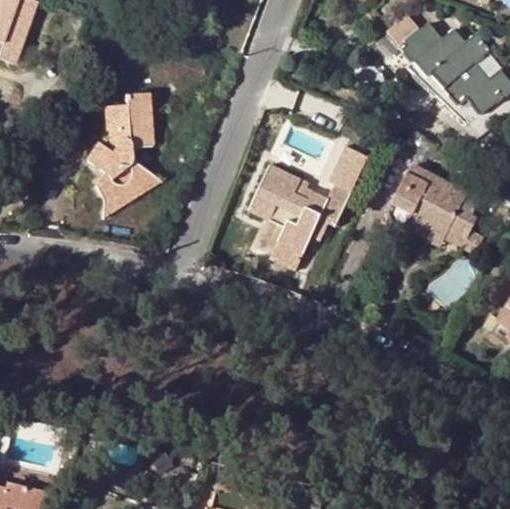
[(0,0),(0,58),(16,65),(38,2),(32,0),(0,0)]
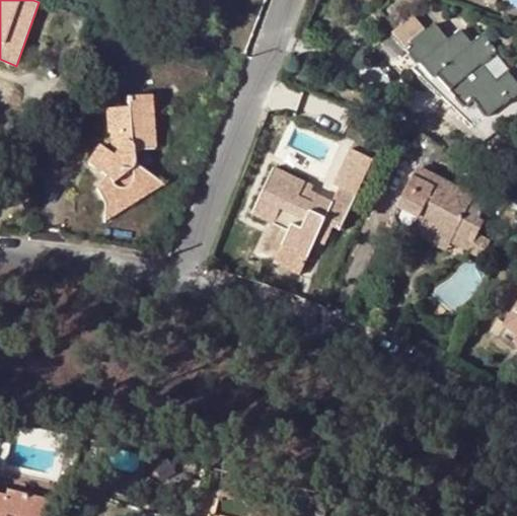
[(416,17),(394,34),(418,62),(414,66),(451,102),(450,104),(457,112),(458,109),(465,117),(464,119),(472,126),(516,89),(516,80),(509,70),(497,79),(484,62),(498,50),(484,33),(472,43),(462,28),(449,40),(436,24),(427,30),(416,17)]
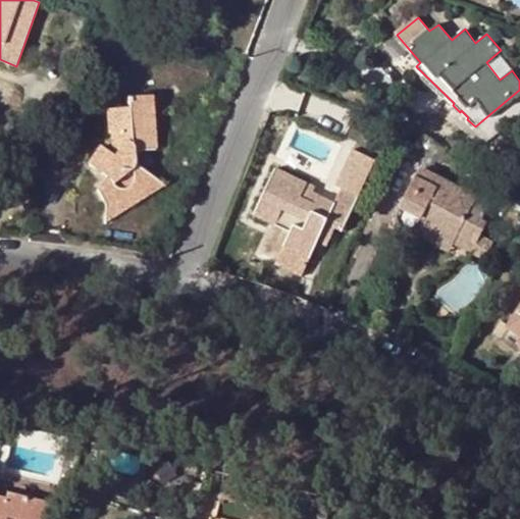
[(99,189),(107,202),(119,194),(131,202),(151,173),(136,164),(135,151),(156,148),(152,95),(128,97),(130,106),(106,109),(109,131),(125,138),(114,154),(110,151),(100,144),(89,161),(107,174),(99,189)]
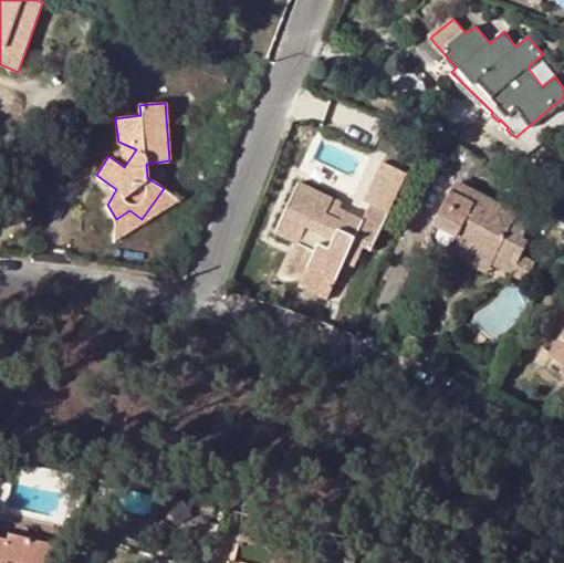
[(118,142),(119,164),(124,167),(136,149),(118,142)]
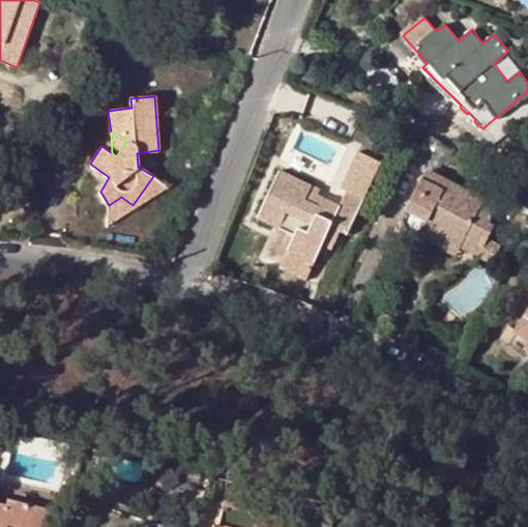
[(260,217),(275,226),(281,228),(296,235),(289,252),(315,263),(323,243),(331,226),(341,230),(348,233),(382,160),(357,150),(342,185),(348,188),(342,205),(325,198),(320,207),(306,200),(311,191),(313,185),(282,171),(260,217)]
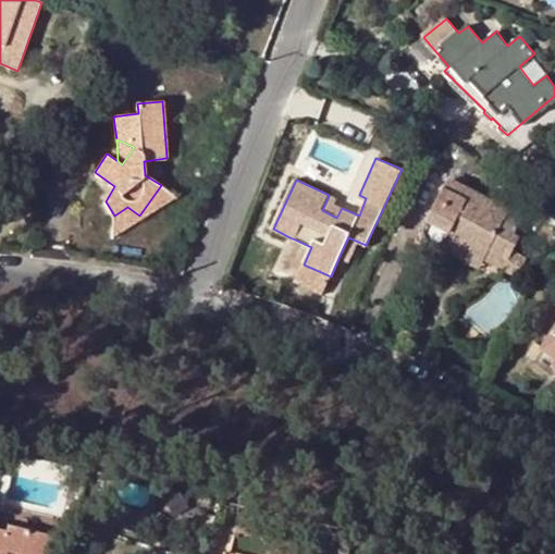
[(438,245),(441,246),(444,243),(446,237),(485,258),(490,249),(510,259),(522,235),(516,233),(525,216),(451,179),(424,233),(424,236),(426,238),(427,242),(431,244),(438,245)]
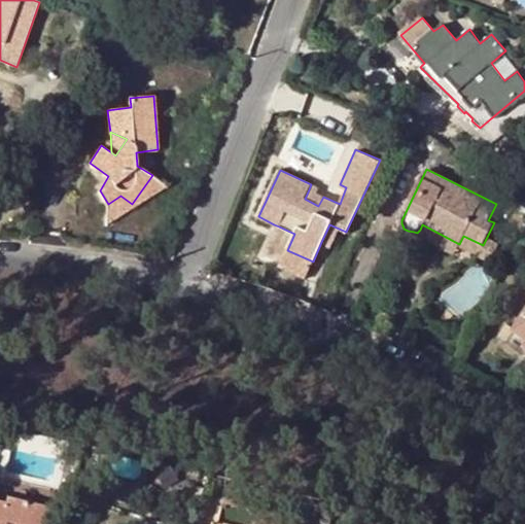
[(120,196),(108,204),(106,215),(107,221),(168,185),(152,175),(132,204),(120,196)]
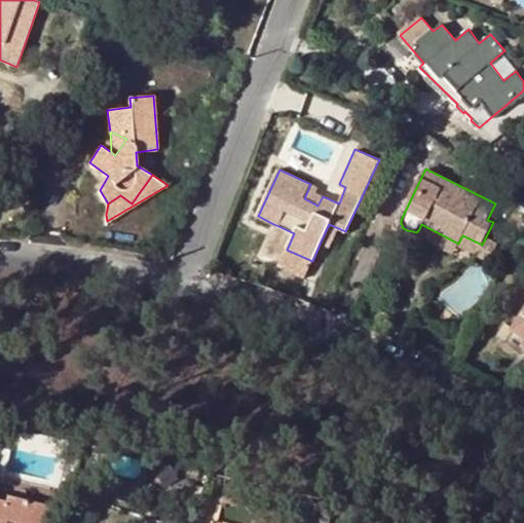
[(323,196),(308,189),(304,198),(317,206),(323,196)]
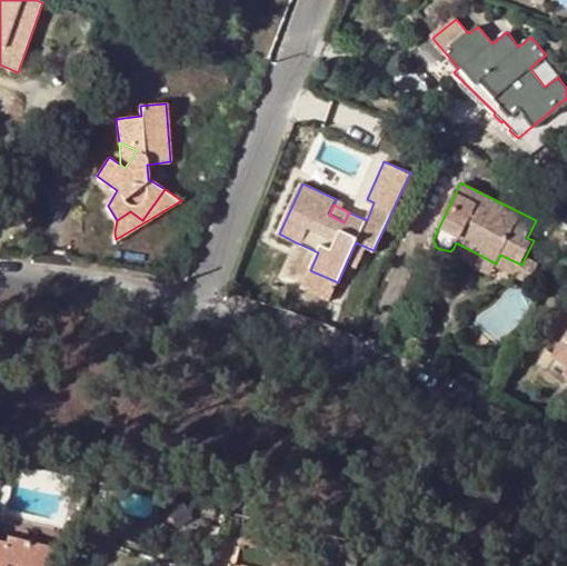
[(301,245),(296,242),(289,254),(296,257),(301,245)]
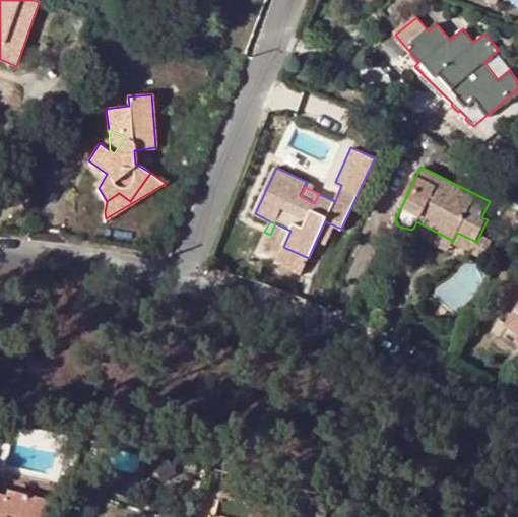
[(327,243),(334,225),(325,221),(317,239),(327,243)]
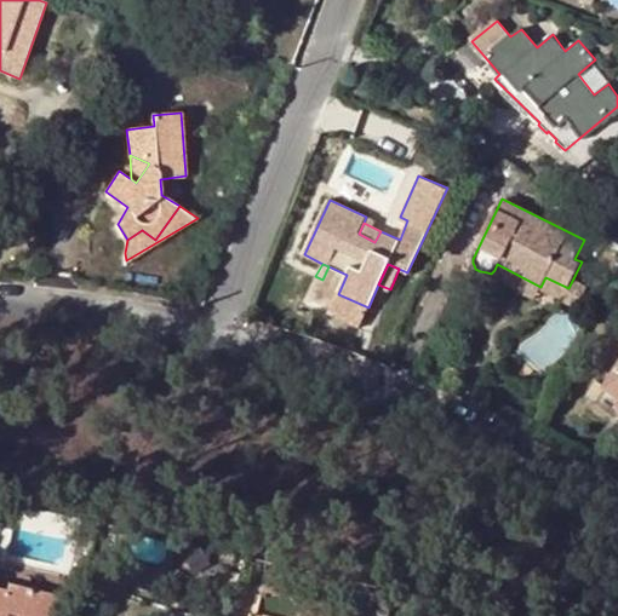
[(495,270),(491,274),(536,297),(541,287),(497,264),(495,270)]
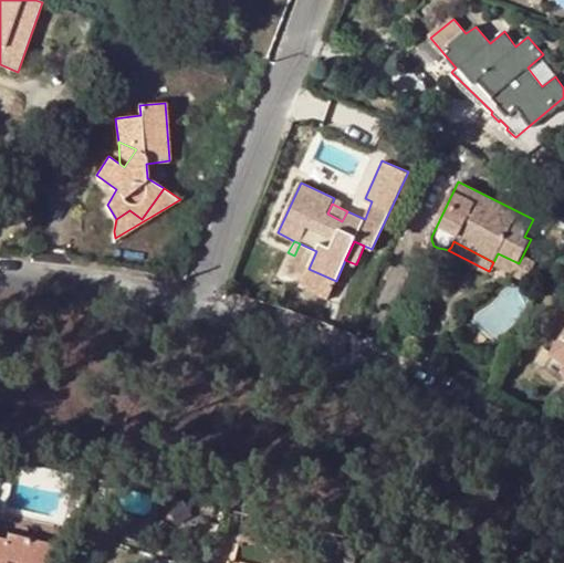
[(514,272),(519,263),(498,253),(493,262),(514,272)]
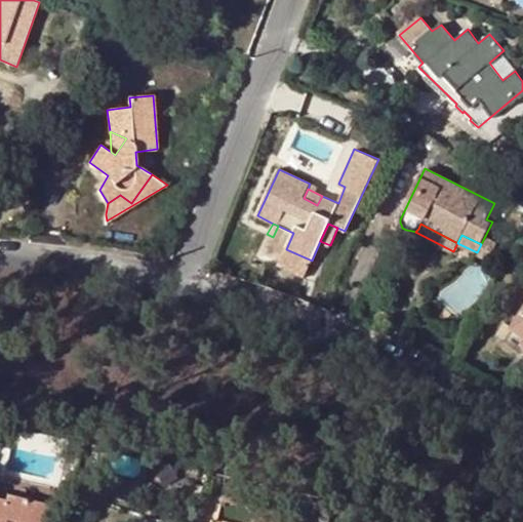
[(312,261),(286,249),(281,257),(308,270),(312,261)]
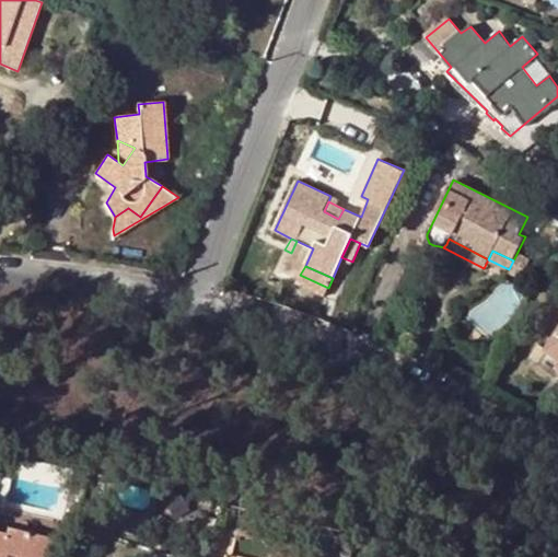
[(557,333),(547,349),(557,356),(557,333)]
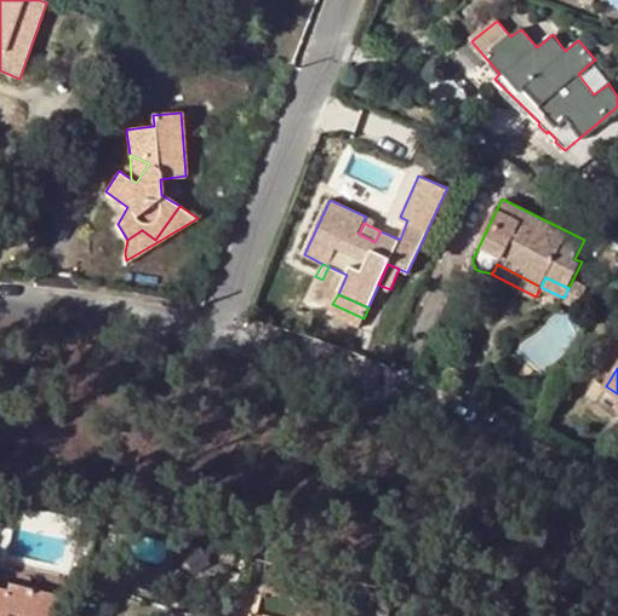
[(0,615),(51,615),(56,596),(12,585),(10,593),(0,589),(0,615)]
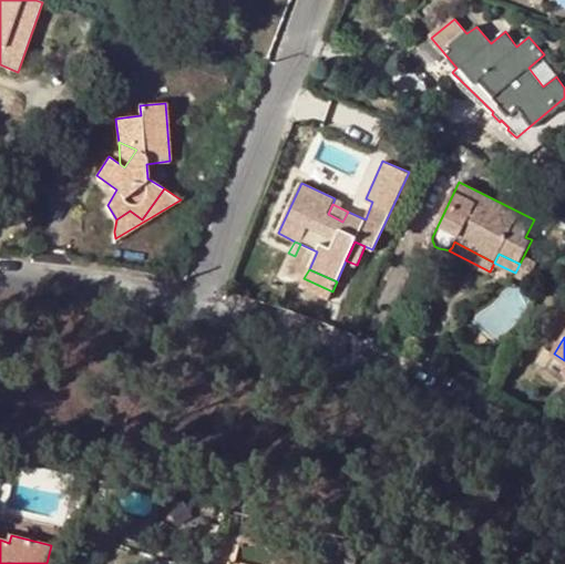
[(230,561),(229,563),(319,563),(321,560),(242,541),(237,563),(230,561)]
